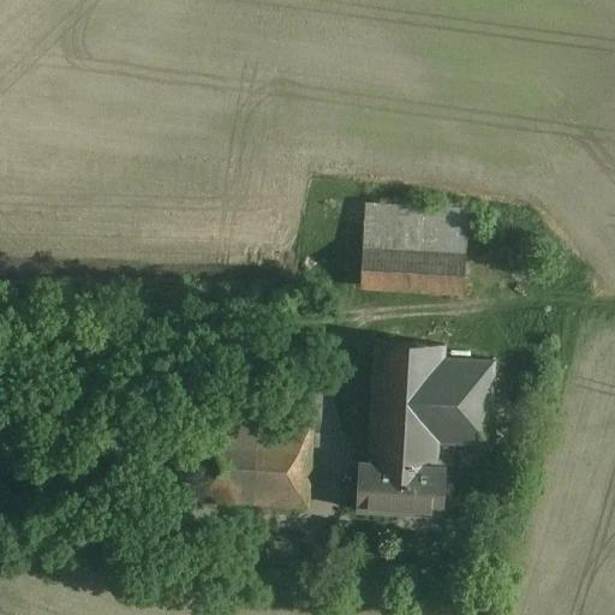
[(470,210),(365,206),(360,287),(465,293),(470,210)]
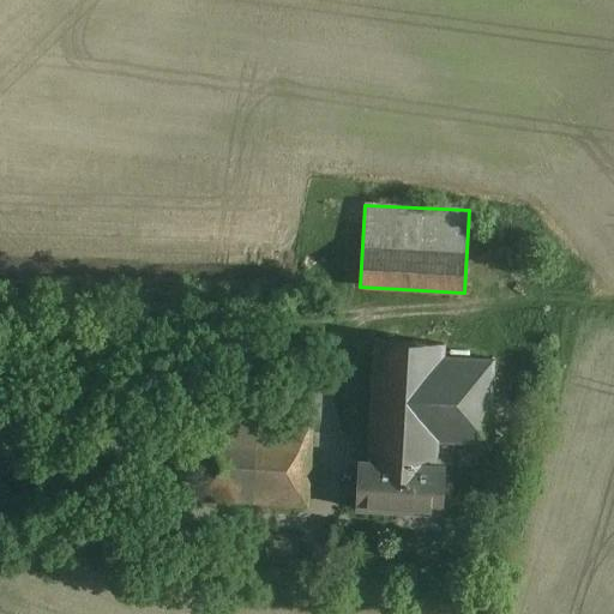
[(349,437),(369,438),(374,341),(354,350),(349,437)]
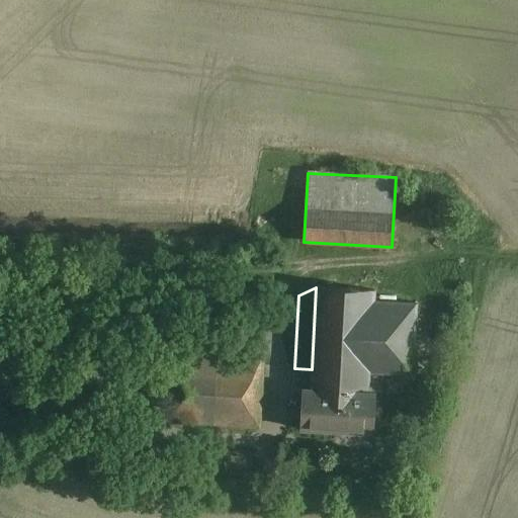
[(369,373),(413,375),(417,304),(373,301),(374,290),(316,287),(312,369),(369,373)]
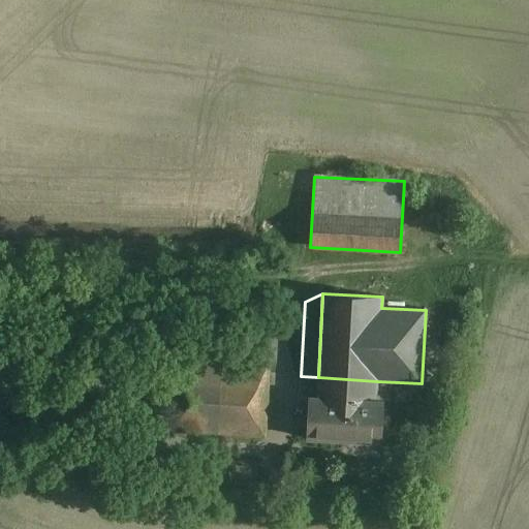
[(269,373),(174,368),(169,430),(265,436),(269,373)]
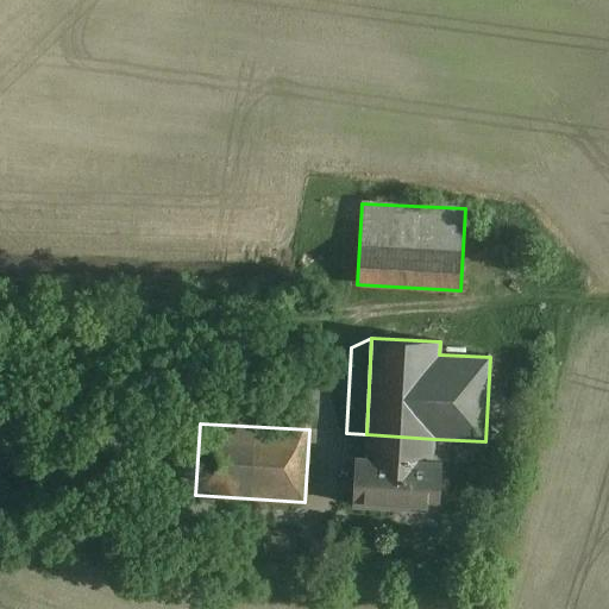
[(434,439),(366,434),(365,457),(356,457),(353,506),(439,509),(441,462),(433,462),(434,439)]
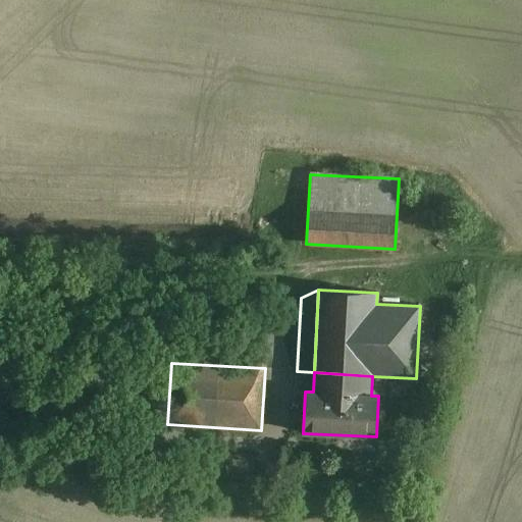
All buildings are outlined.
